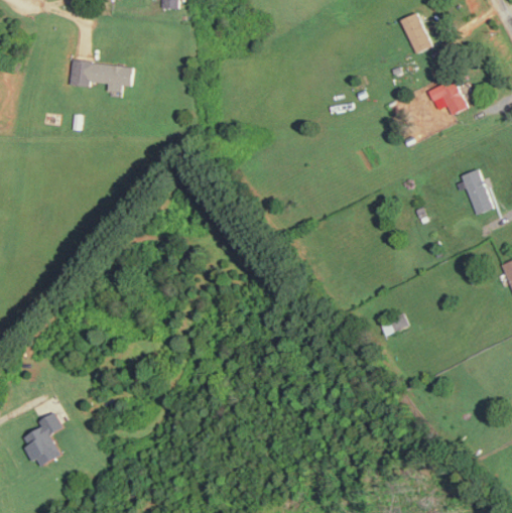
[(160,0),(161,9),(177,10),(177,0),(160,0)]
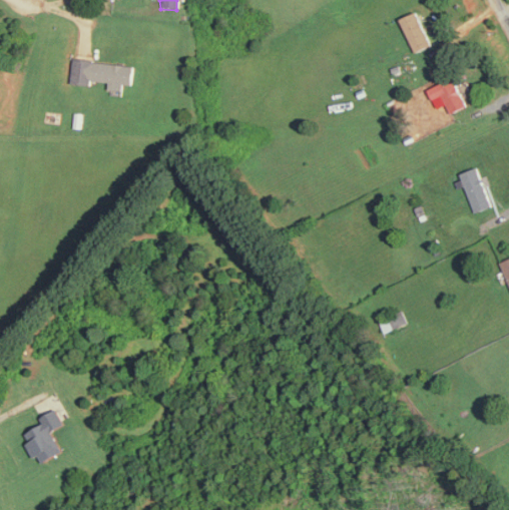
[(400,20),(411,54),(428,49),(417,14),(400,20)]
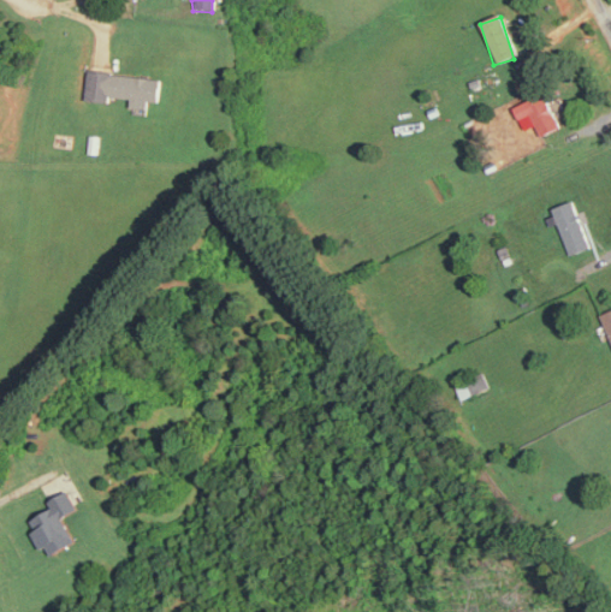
[(161,81),(83,73),(81,101),(106,105),(107,99),(129,101),(129,110),(146,112),(147,104),(159,105),(161,81)]
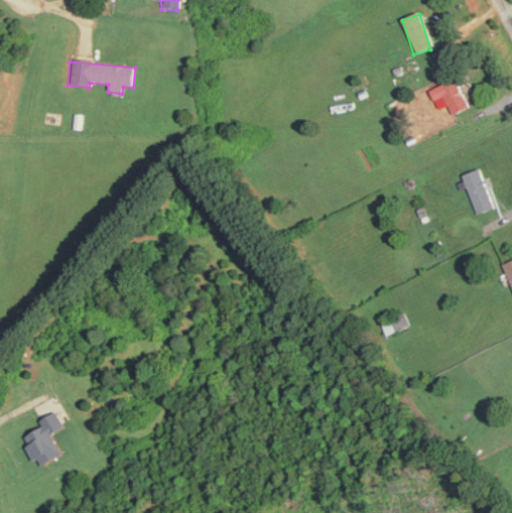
[(468,108),(454,80),(428,92),(433,102),(441,98),(451,116),(468,108)]
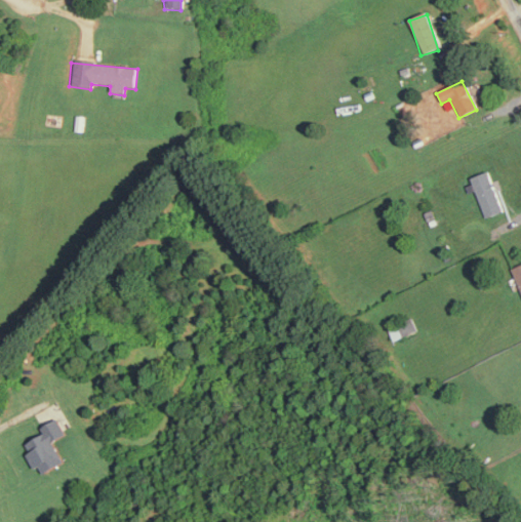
[(469,177),(471,186),(465,187),(467,194),(476,192),(483,218),(501,213),(488,172),(469,177)]
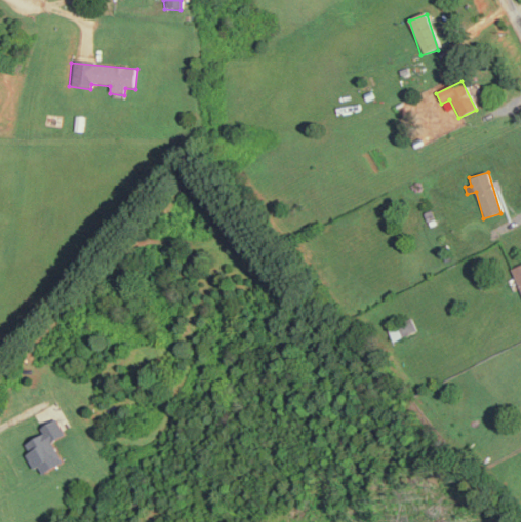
[(520,265),(510,270),(520,295),(520,265)]
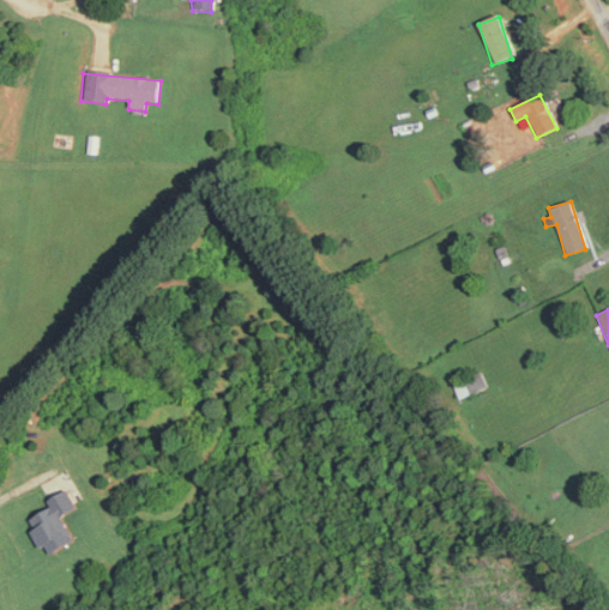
[(451,385),(457,400),(486,388),(480,373),(451,385)]
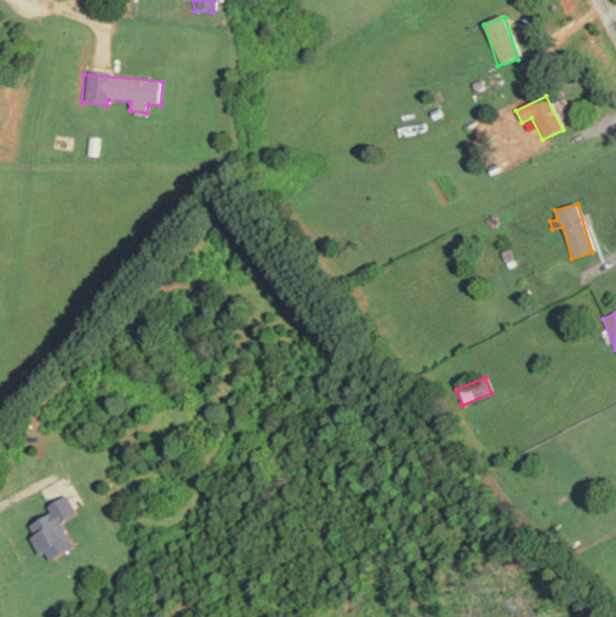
[(46,507),(51,515),(27,527),(41,555),(45,553),(50,561),(75,548),(62,524),(77,516),(67,496),(46,507)]
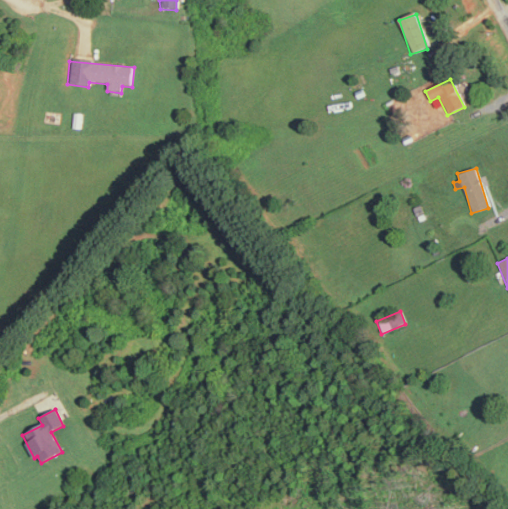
All buildings are outlined.
